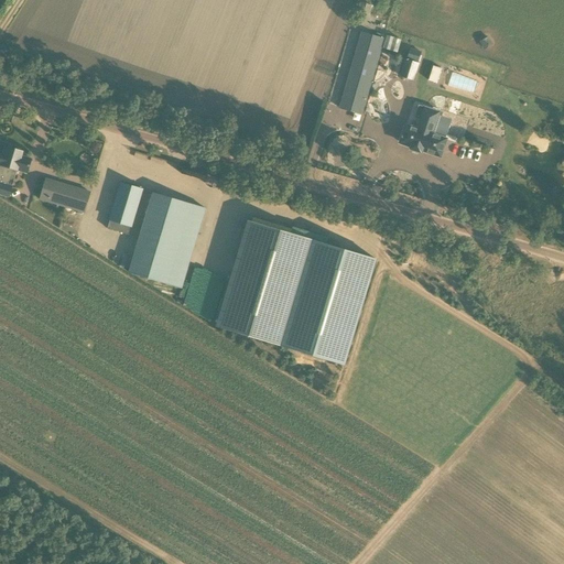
[(372,7),(360,2),(357,13),(369,18),(372,7)]
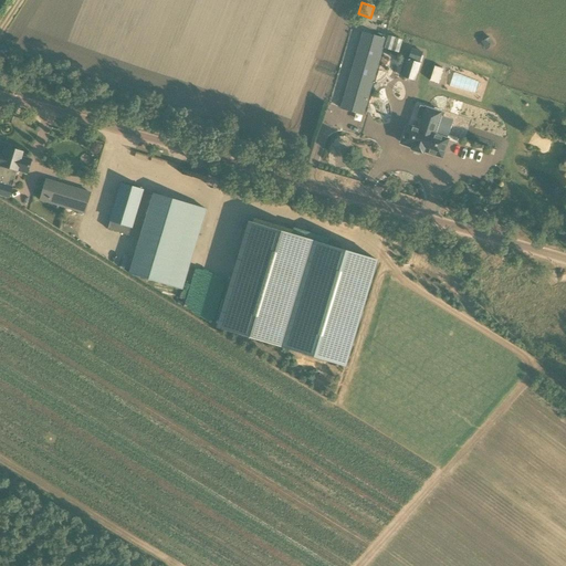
[(363,115),(385,38),(363,32),(341,108),(363,115)]
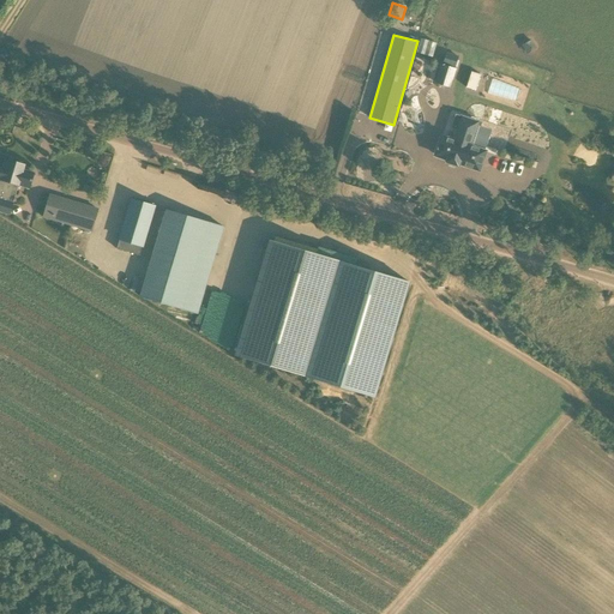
[(523,47),(528,55),(537,49),(533,41),(523,47)]
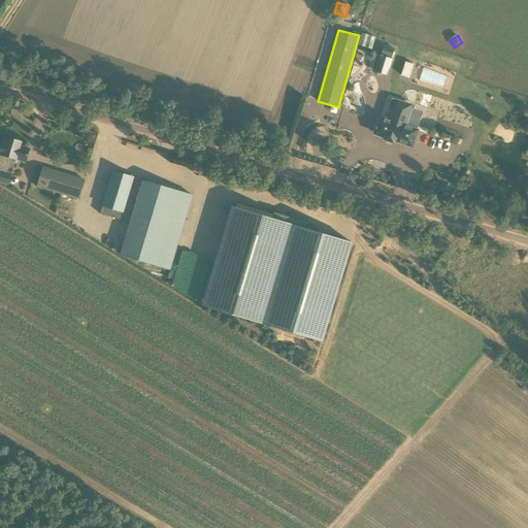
[(394,50),(384,46),(381,55),(391,58),(394,50)]
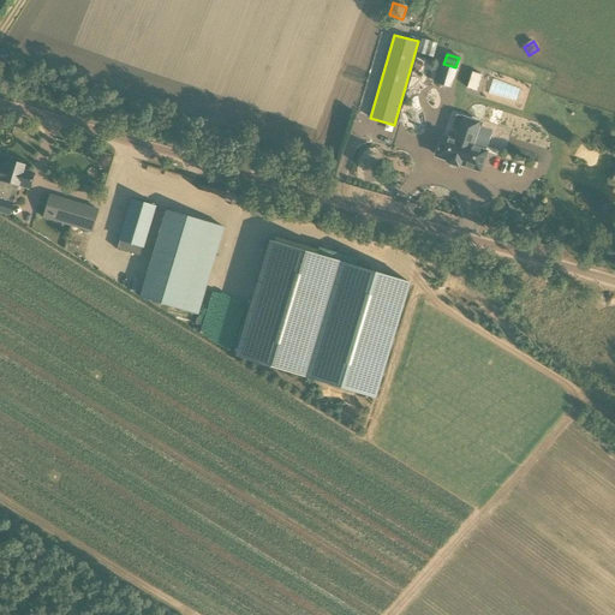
[(451,88),(457,69),(442,64),(436,83),(451,88)]
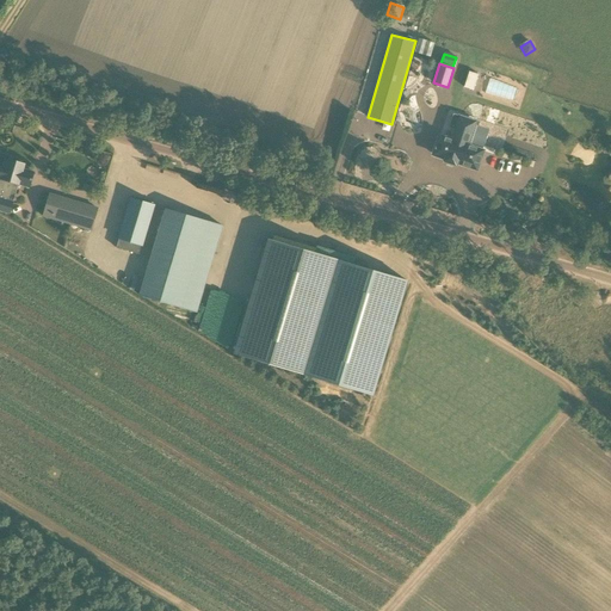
[(470,73),(468,87),(477,88),(480,74),(470,73)]
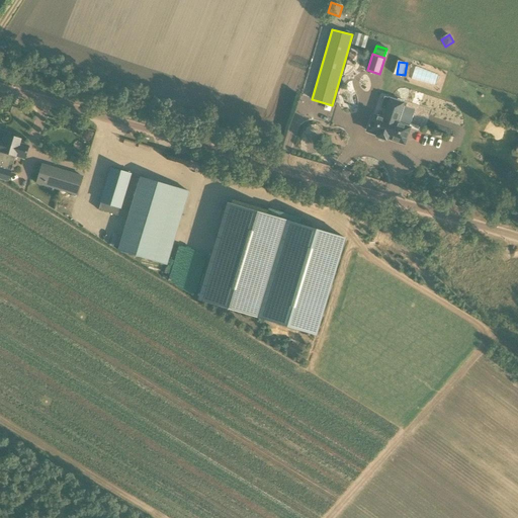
[(386,109),(382,119),(372,116),(367,132),(377,135),(377,137),(386,140),(386,138),(404,144),(409,128),(397,123),(403,103),(384,97),(381,108),(386,109)]
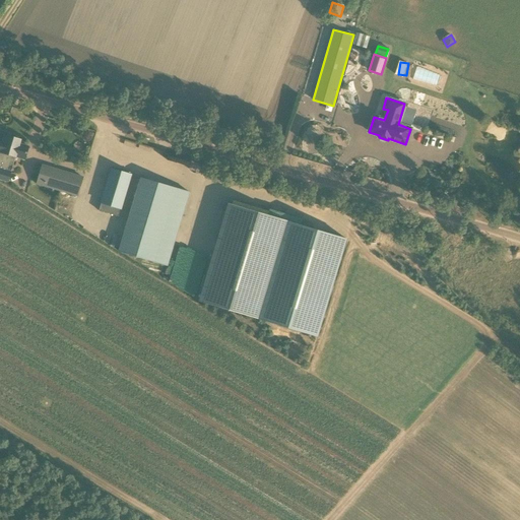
[(0,169),(8,172),(12,156),(16,156),(25,159),(28,147),(19,144),(21,140),(19,139),(19,137),(14,136),(13,137),(5,135),(3,141),(0,140),(0,169)]
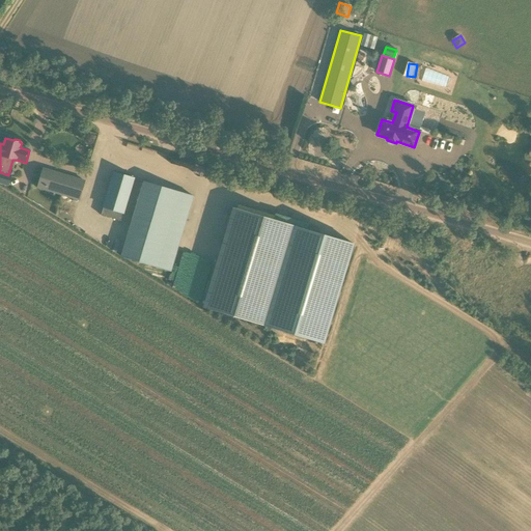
[(79,200),(85,182),(43,168),(36,187),(79,200)]
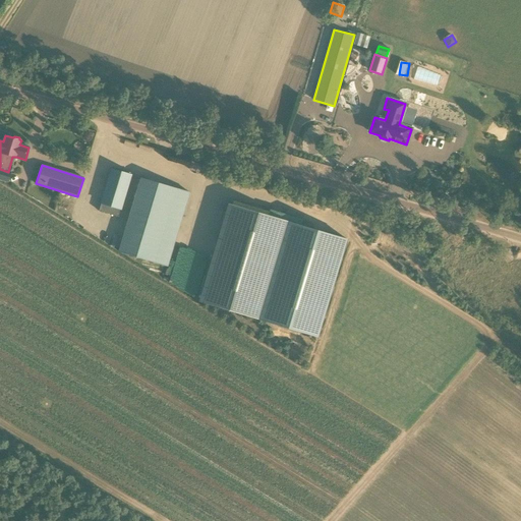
[(12,173),(0,169),(0,179),(9,182),(12,173)]
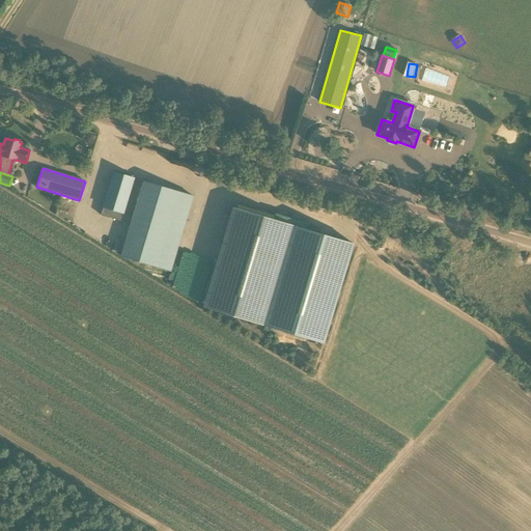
[(121,221),(134,178),(114,172),(101,215),(121,221)]
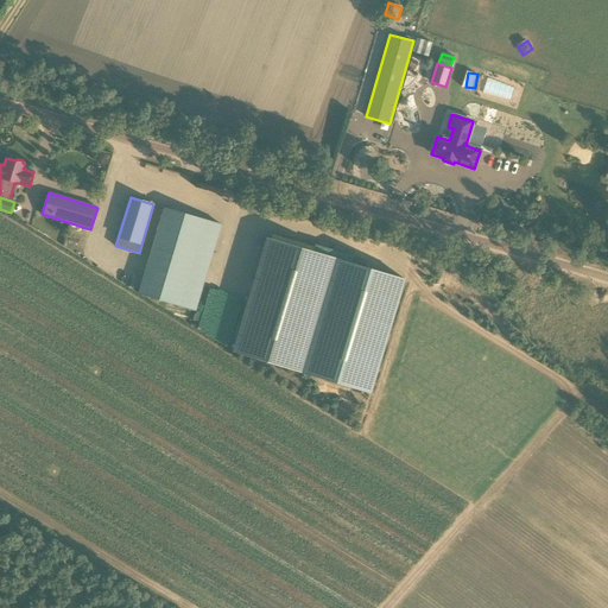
[(196,311),(221,225),(165,208),(139,293),(196,311)]
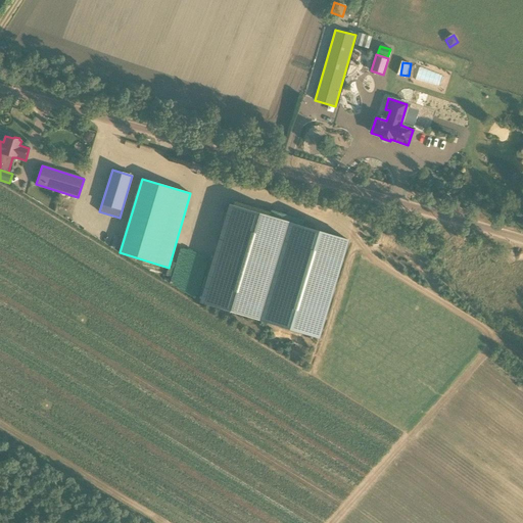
[(262,321),(290,223),(230,205),(201,303),(262,321)]
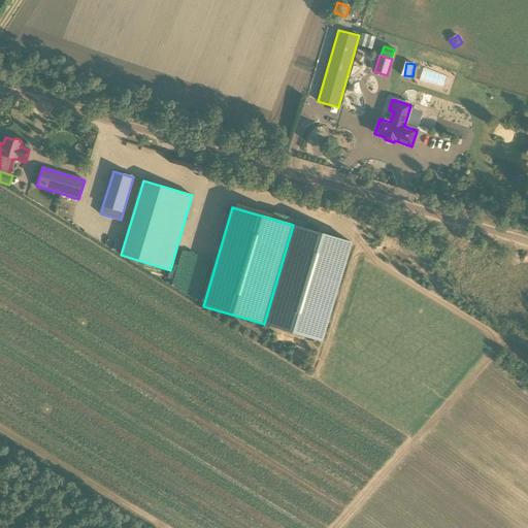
[(322,341),(352,242),(293,225),(264,324),(322,341)]
